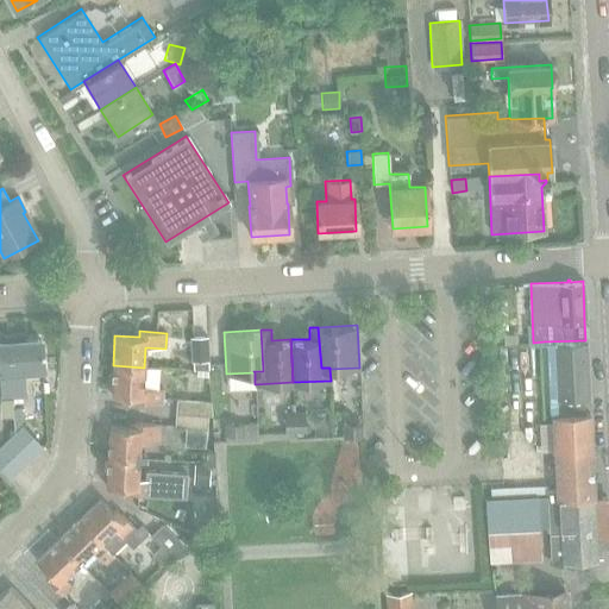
[(518,334),(503,334),(504,344),(518,344),(518,334)]
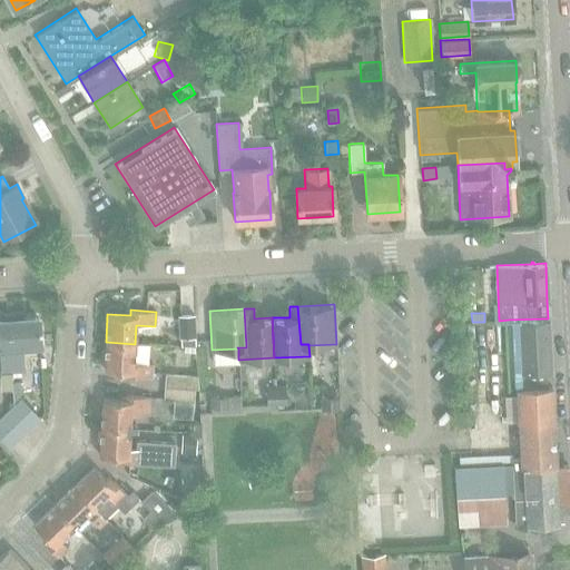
[(23,372),(21,346),(39,345),(37,318),(20,320),(20,314),(8,315),(9,347),(11,373),(23,372)]
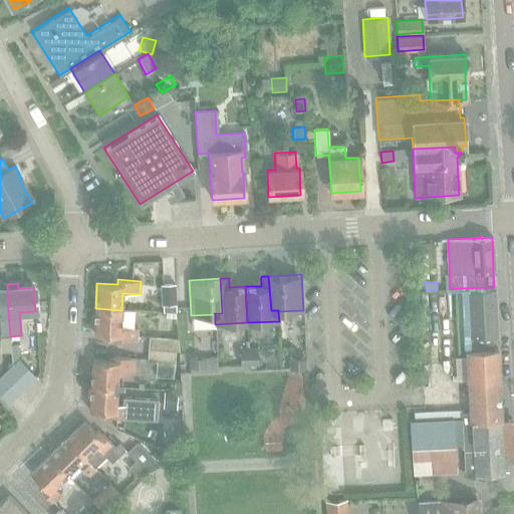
[(175,303),(173,283),(161,284),(163,304),(167,304),(175,303)]
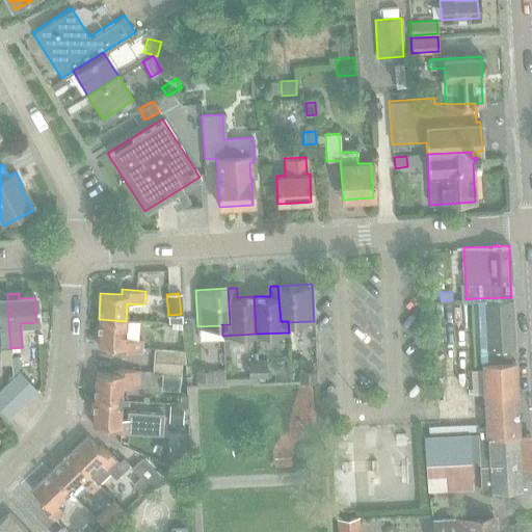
[(10,348),(8,324),(7,294),(0,294),(0,351),(2,378),(12,377),(12,374),(11,365),(11,357),(10,348)]
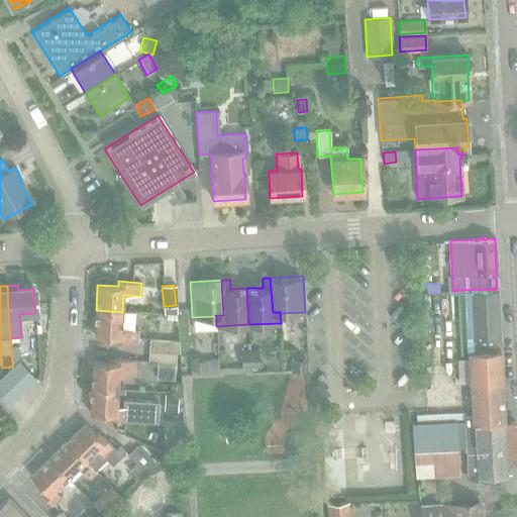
[(496,289),(461,290),(463,336),(466,336),(466,352),(468,352),(493,350),(493,337),(499,337),(497,289),(496,289)]
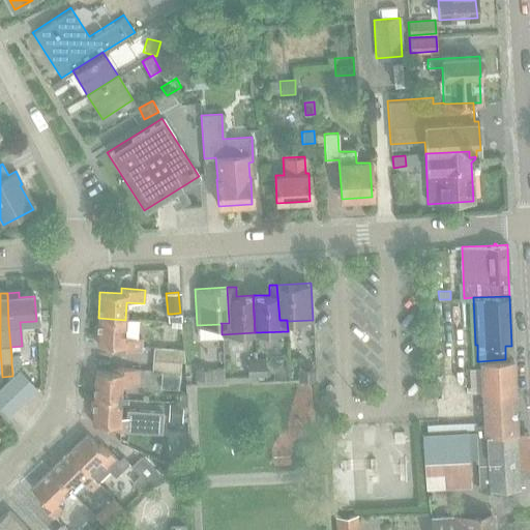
[(172,314),(168,314),(169,321),(182,320),(181,313),(180,313),(172,314)]
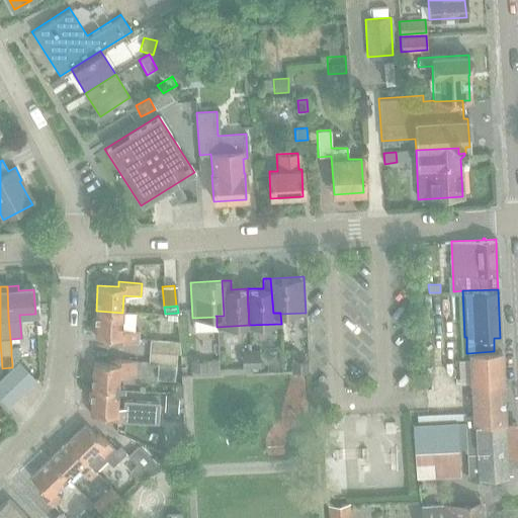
[(121,330),(122,313),(96,311),(94,336),(114,338),(114,342),(138,343),(139,331),(121,330)]
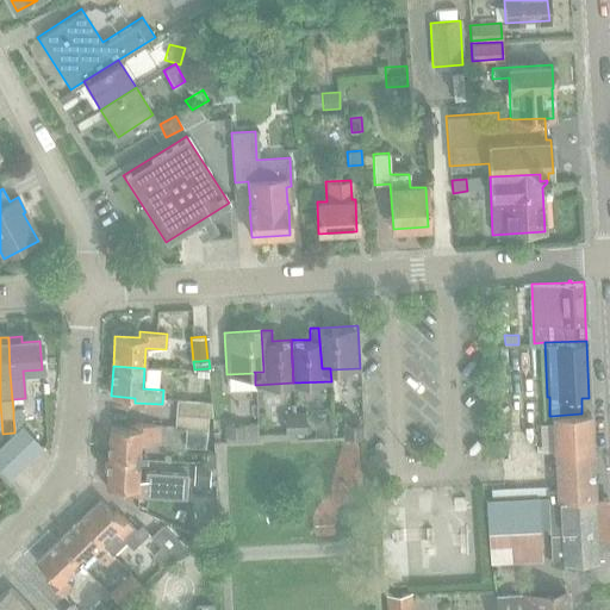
[(545,368),(533,368),(534,392),(546,392),(545,368)]
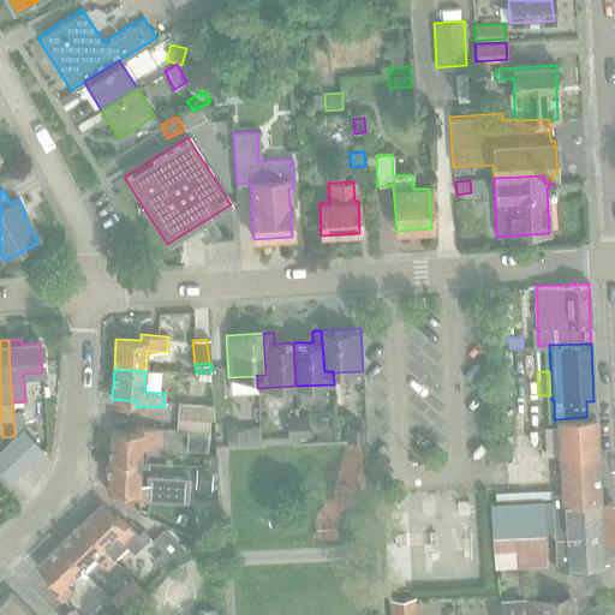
[(213,406),(178,404),(175,430),(203,433),(203,437),(209,437),(210,433),(209,433),(209,419),(214,419),(213,406)]
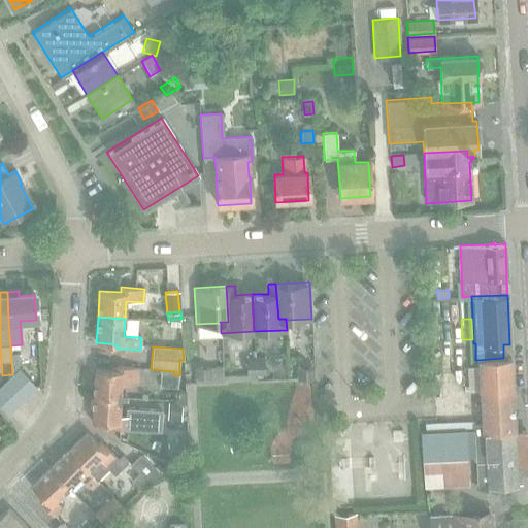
[(19,354),(11,355),(11,362),(12,371),(20,370),(19,354)]
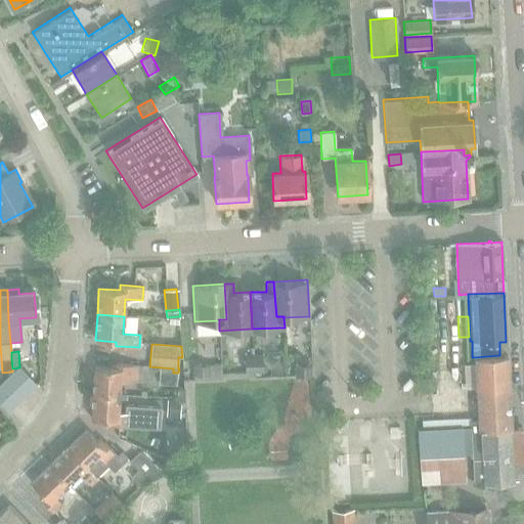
[(262,370),(262,354),(244,355),(245,372),(262,370)]
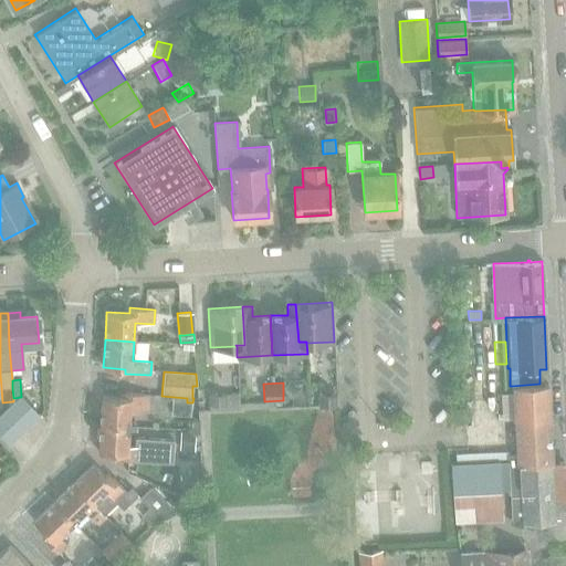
[(516,452),(551,451),(546,384),(540,384),(512,386),(516,452)]
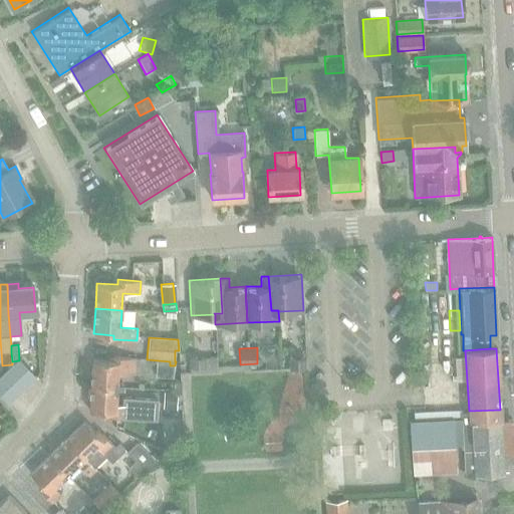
[(90,386),(116,388),(117,373),(135,374),(135,357),(112,356),(112,360),(92,359),(90,386)]
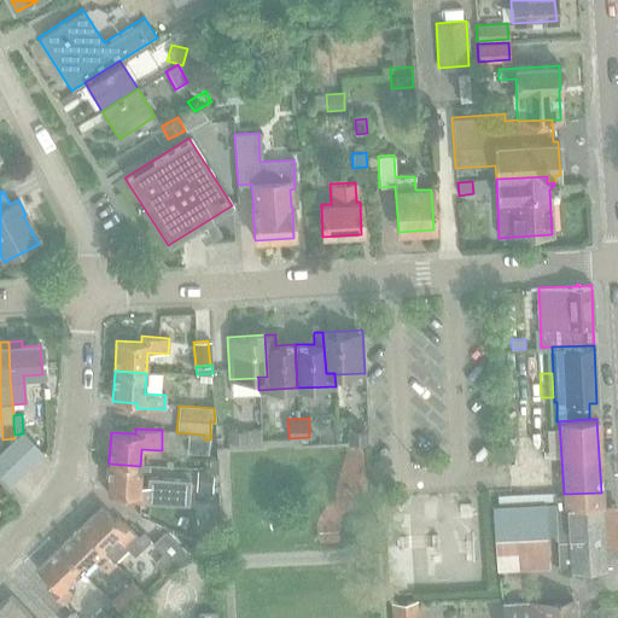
[(227,430),(228,448),(261,447),(260,429),(227,430)]
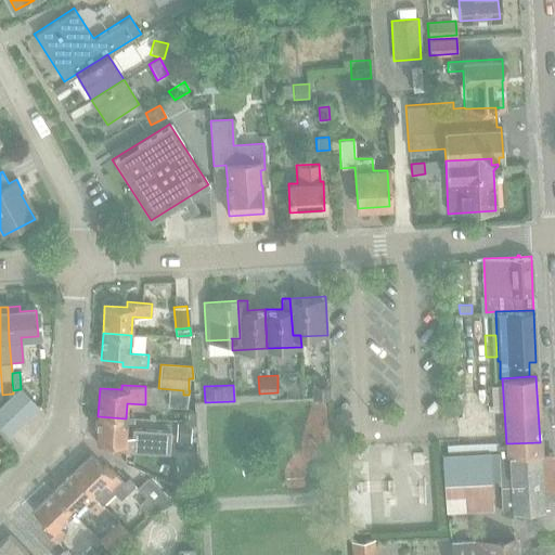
[(330,396),(330,386),(311,386),(312,397),(330,396)]
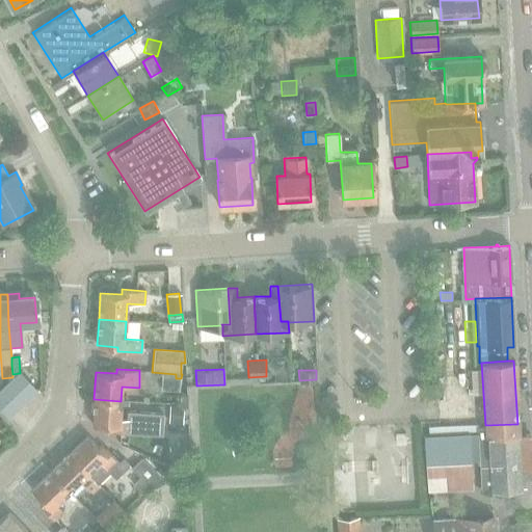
[(0,406),(8,417),(35,391),(19,374),(0,391),(0,406)]
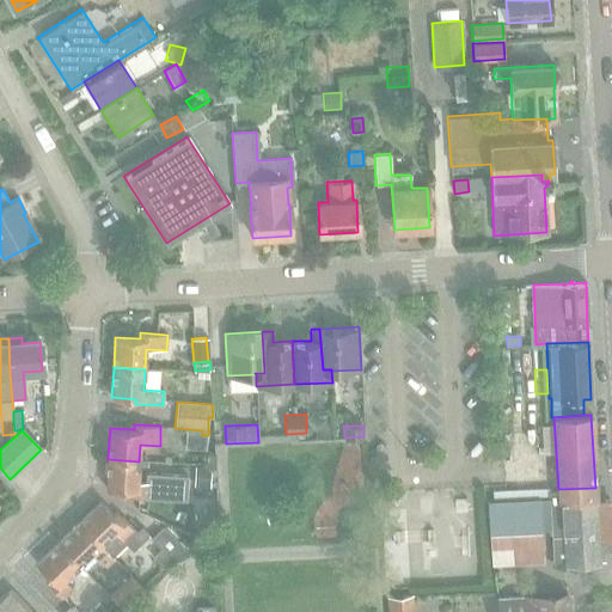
[(138,481),(139,461),(108,459),(106,489),(132,490),(132,496),(157,497),(158,482),(138,481)]
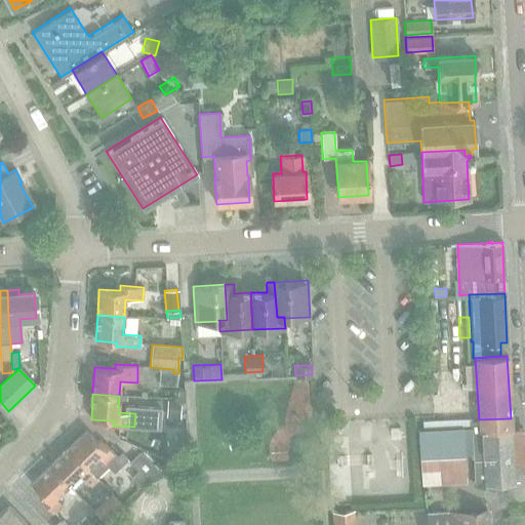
[(179,418),(180,401),(166,400),(165,417),(179,418)]
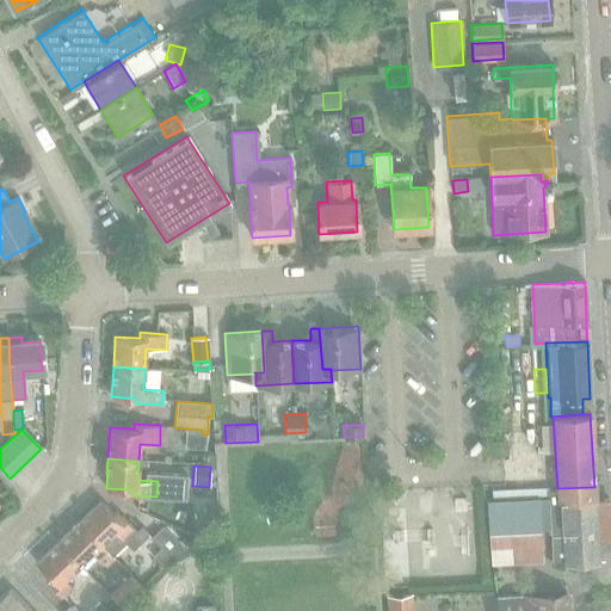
[(594,487),(557,488),(557,491),(549,491),(553,561),(599,559),(598,538),(596,497),(594,487)]
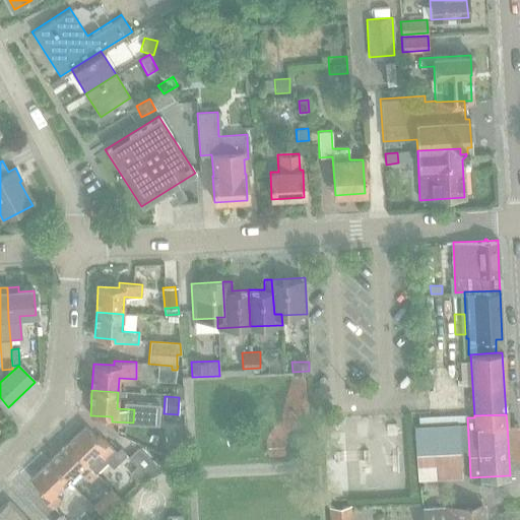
[(519,449),(518,421),(507,423),(509,458),(519,457),(519,449)]
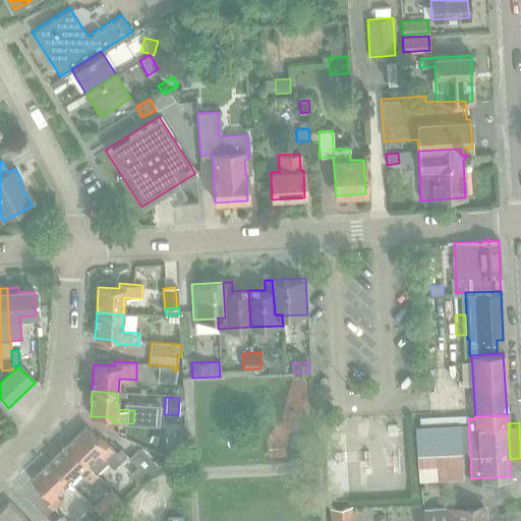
[(463,478),(461,451),(468,450),(467,424),(414,426),(417,480),(463,478)]
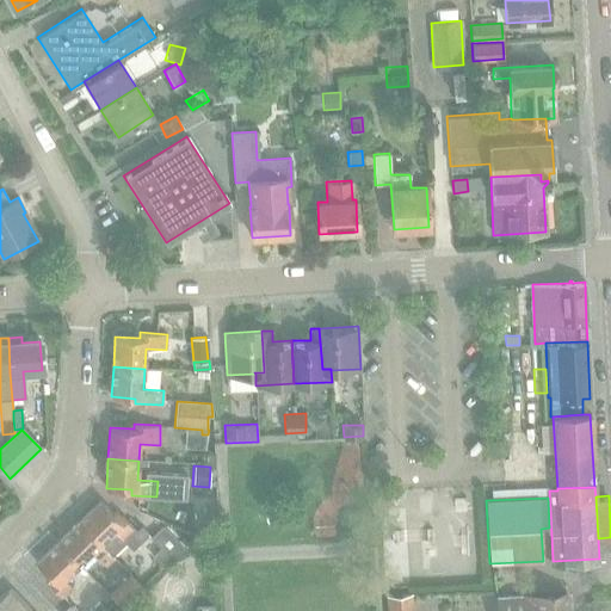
[(141,526),(136,531),(121,514),(117,518),(99,500),(78,522),(99,544),(111,556),(125,542),(133,549),(148,534),(141,526)]
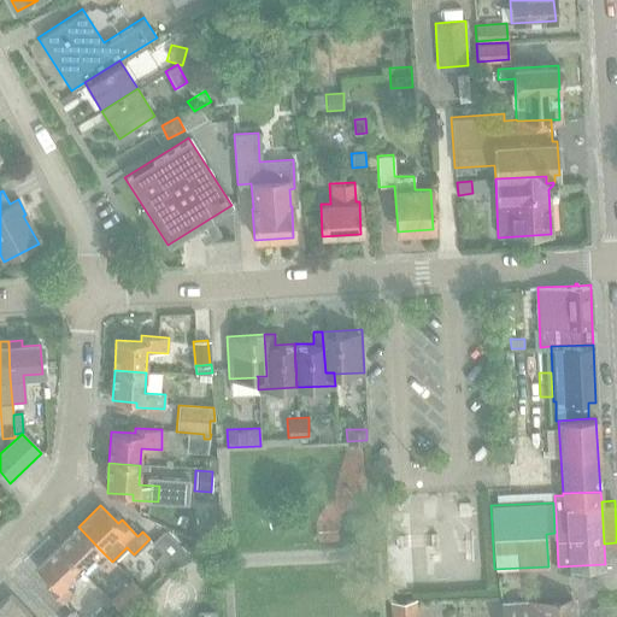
[(112,562),(100,550),(78,527),(58,547),(80,570),(92,558),(106,573),(115,564),(112,562)]
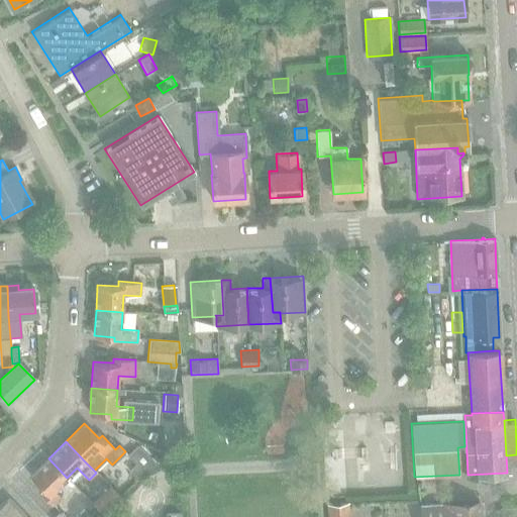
[(137,480),(154,462),(137,445),(127,455),(135,463),(128,471),(137,480)]
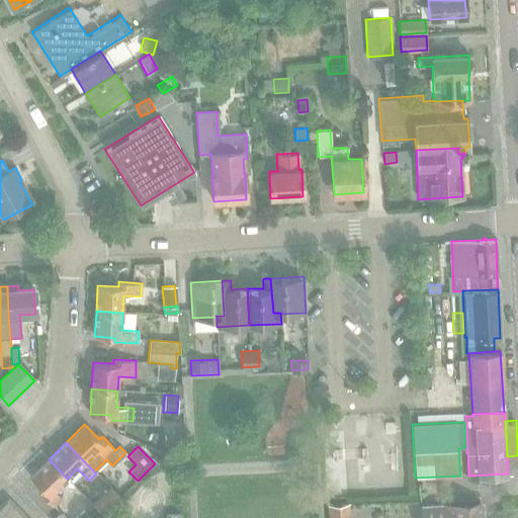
[(55,491),(67,479),(49,459),(30,478),(45,492),(41,496),(52,506),(61,497),(55,491)]
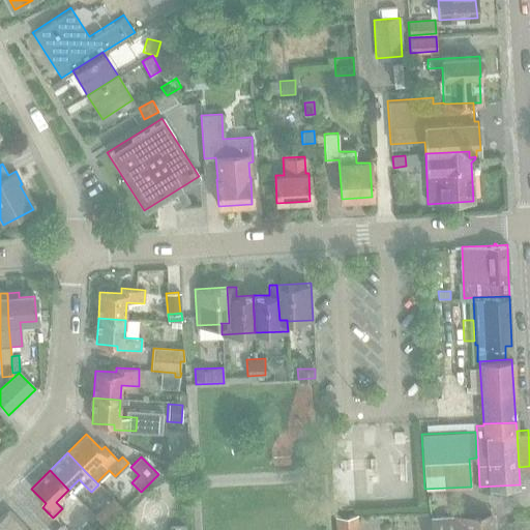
[(120,529),(144,502),(136,496),(106,529),(120,529)]
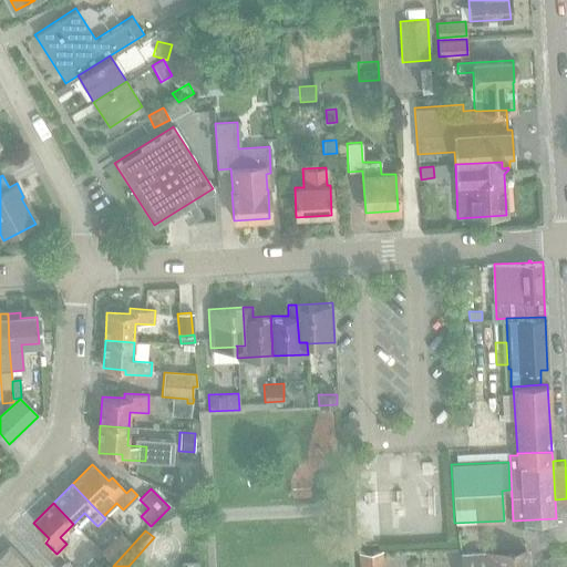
[(120,534),(101,552),(112,563),(131,545),(120,534)]
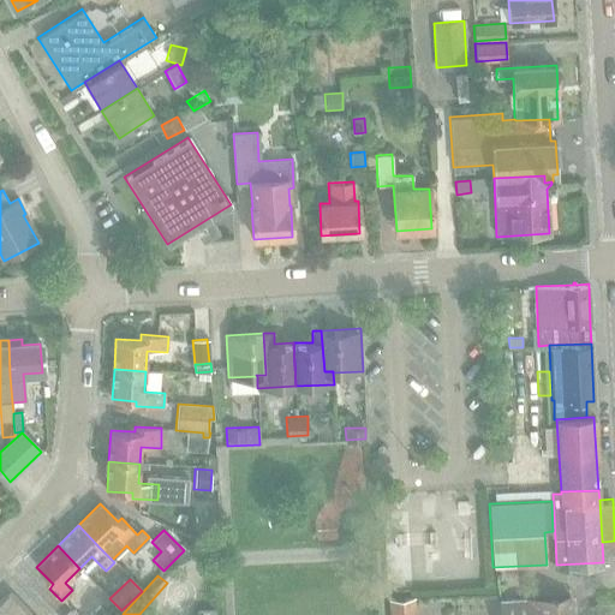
[(33,614),(10,591),(0,599),(0,614),(33,614)]
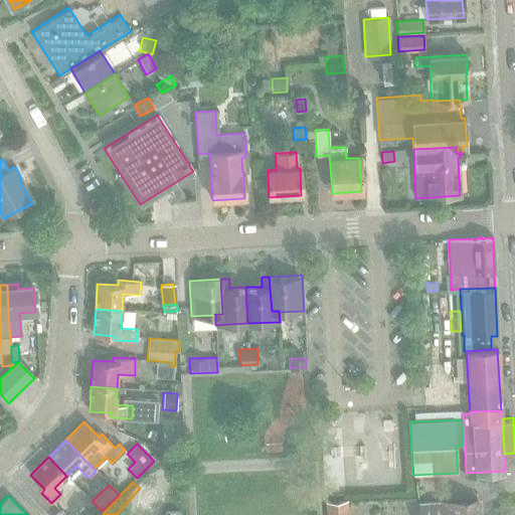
[(477,514),(476,500),(439,502),(418,503),(418,514),(477,514)]
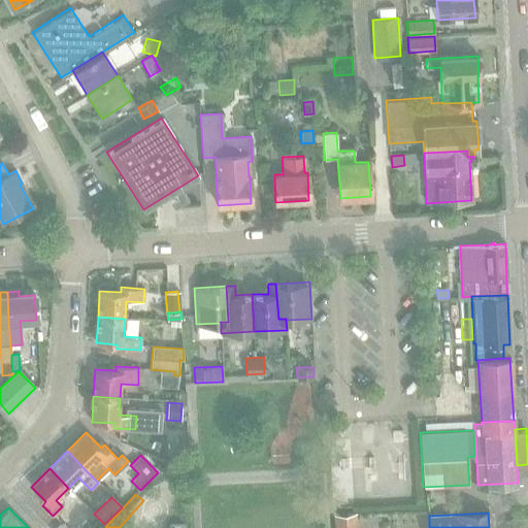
[(352,527),(351,514),(335,515),(335,527),(352,527)]
